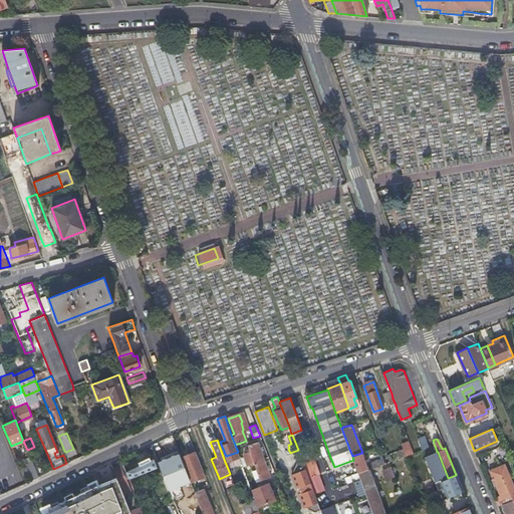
[(409,441),(402,443),(404,448),(406,455),(414,453),(409,441)]
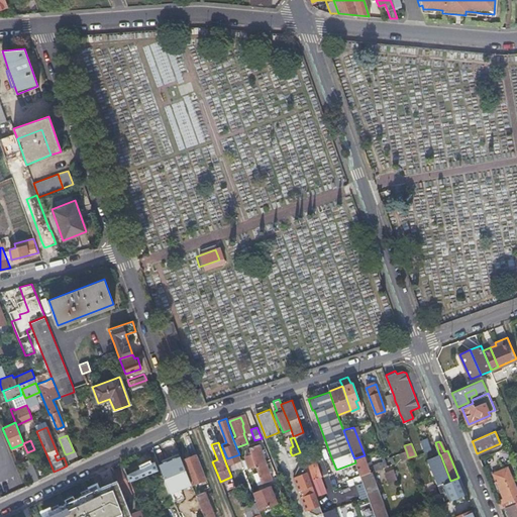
[(240,459),(240,457),(239,454),(227,458),(221,444),(219,445),(226,464),(240,459)]
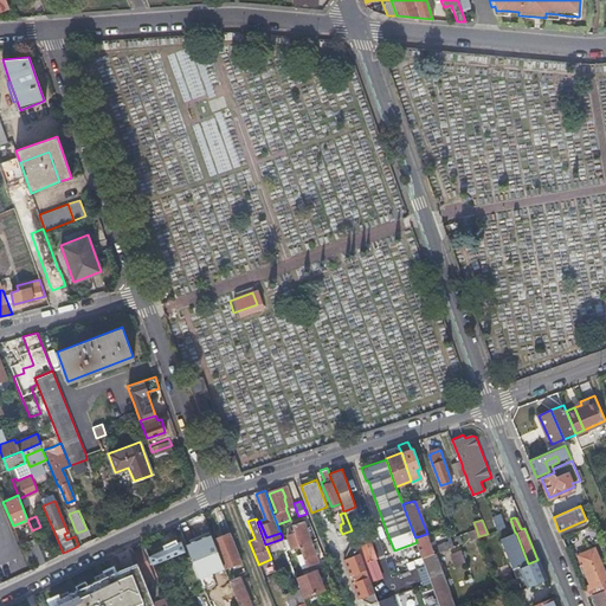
[(300,545),(311,541),(304,521),(292,524),(295,532),(288,535),(292,547),(300,545)]
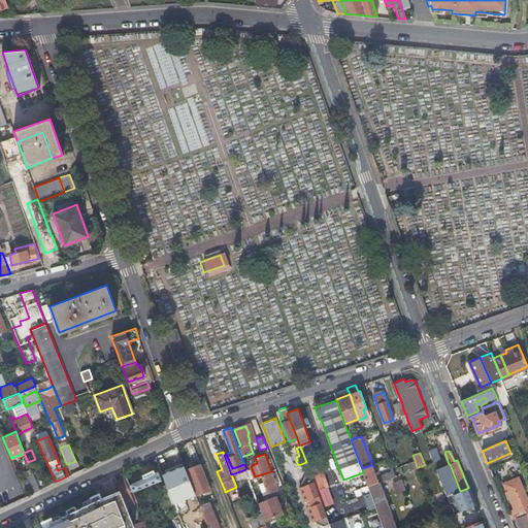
[(415,460),(407,462),(410,470),(417,467),(415,460)]
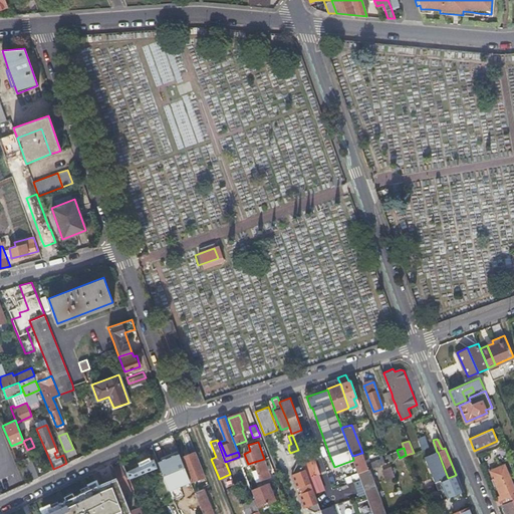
[(195,452),(181,457),(190,481),(205,475),(195,452)]
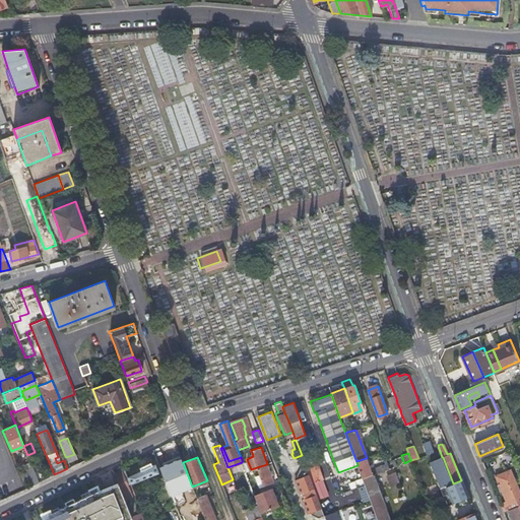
[(430,461),(441,489),(446,486),(453,483),(443,457),(442,457),(430,461)]
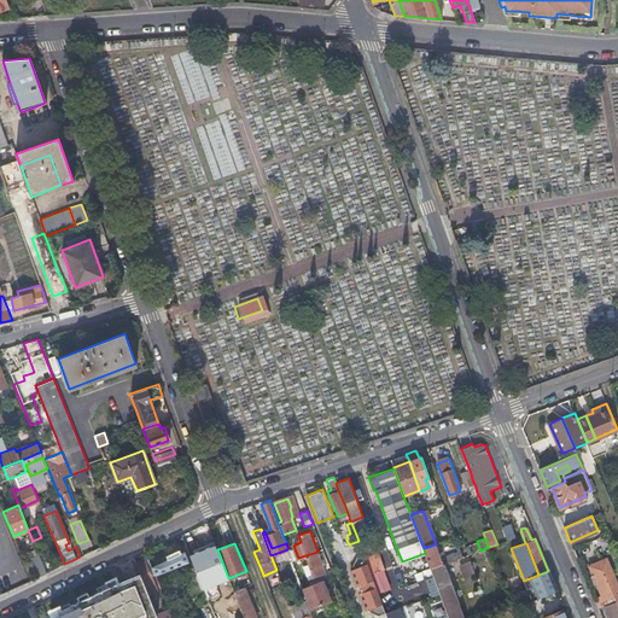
[(441,561),(435,544),(424,548),(425,553),(431,569),(443,564),(462,557),(460,551),(444,557),(445,559),(441,561)]
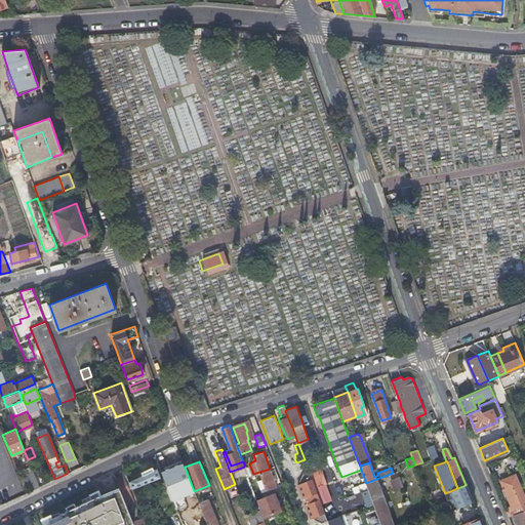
[(253,474),(249,463),(244,465),(244,467),(248,476),(250,475),(253,474)]
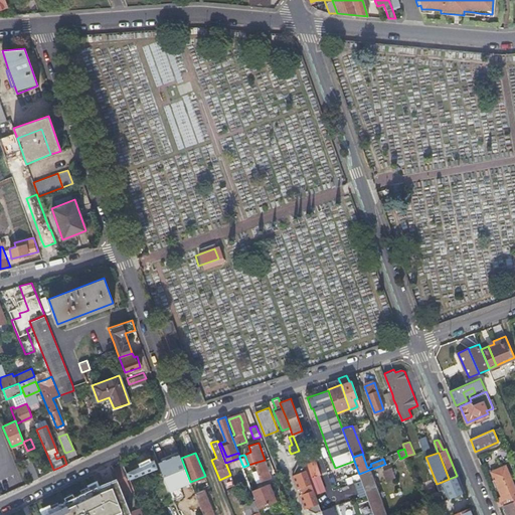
[(178,457),(159,465),(166,483),(185,476),(178,457)]
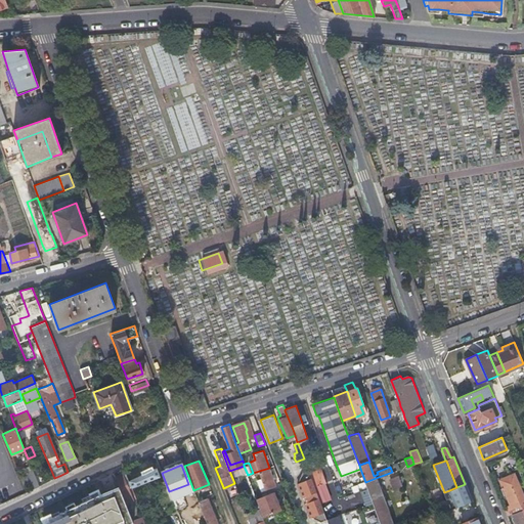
[(19,475),(27,492),(39,486),(31,466),(24,469),(25,473),(19,475)]
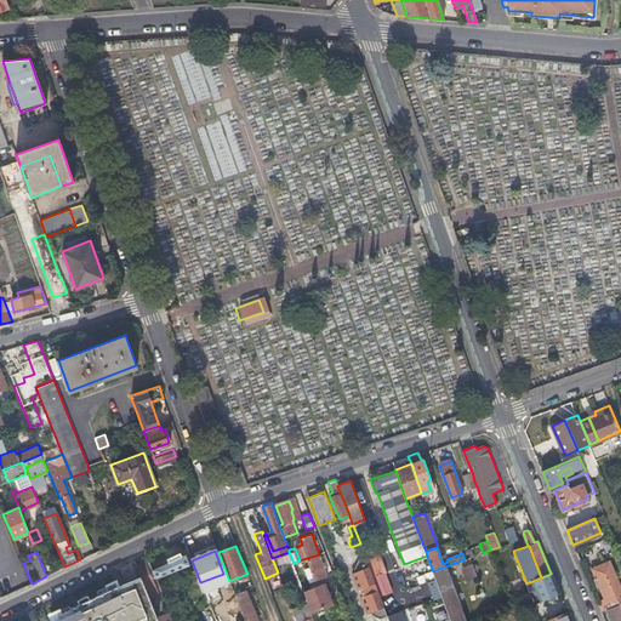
[(326,575),(319,554),(307,558),(309,567),(305,569),(309,581),(322,577),(326,575)]
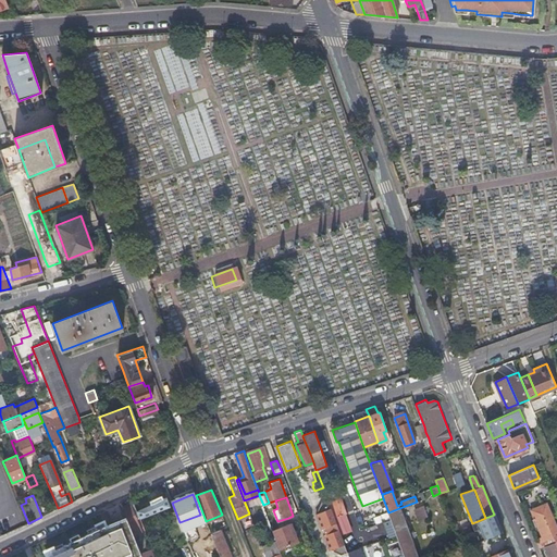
[(327,502),(334,517),(335,516),(342,532),(350,529),(345,512),(346,512),(341,497),(338,497),(330,500),(327,502)]
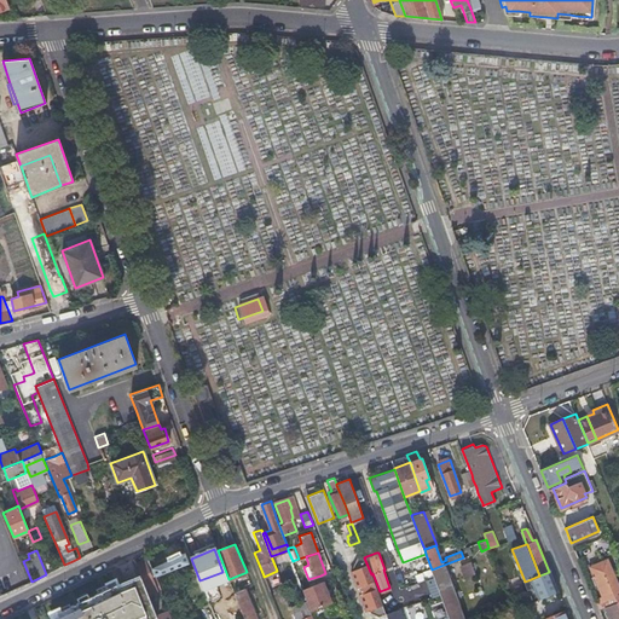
[(371,574),(364,557),(364,555),(356,559),(351,572),(357,588),(359,586),(362,594),(359,595),(365,612),(379,618),(386,614),(386,613),(371,574)]
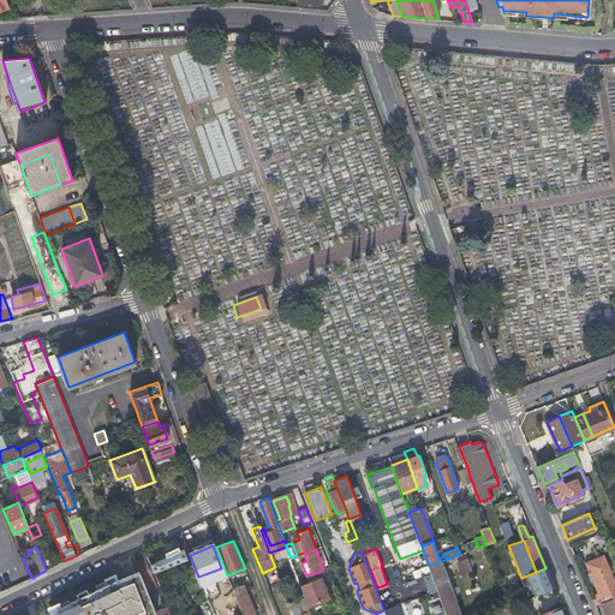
[(139,572),(147,589),(155,585),(150,573),(154,572),(148,557),(145,559),(144,555),(135,559),(139,572)]
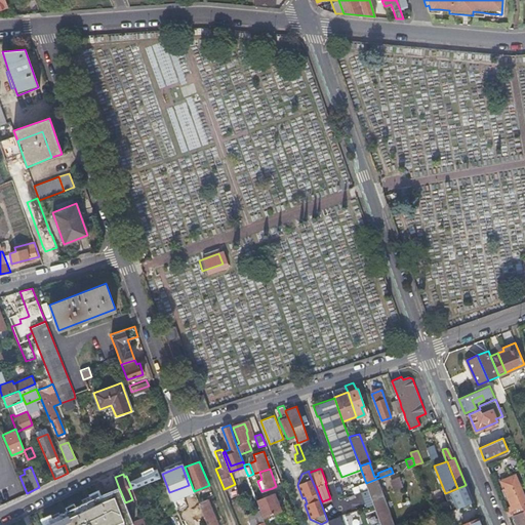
[(505,510),(508,517),(514,515),(523,511),(524,515),(524,498),(515,474),(499,480),(503,487),(502,488),(502,489),(501,489),(505,495),(506,494),(511,506),(509,507),(509,508),(505,510)]
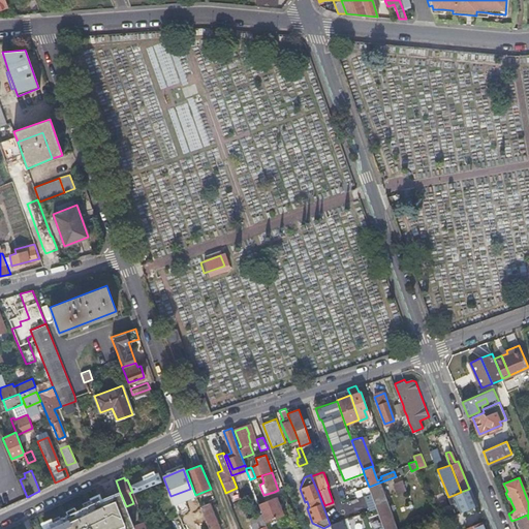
[(405,487),(403,479),(394,483),(396,490),(405,487)]
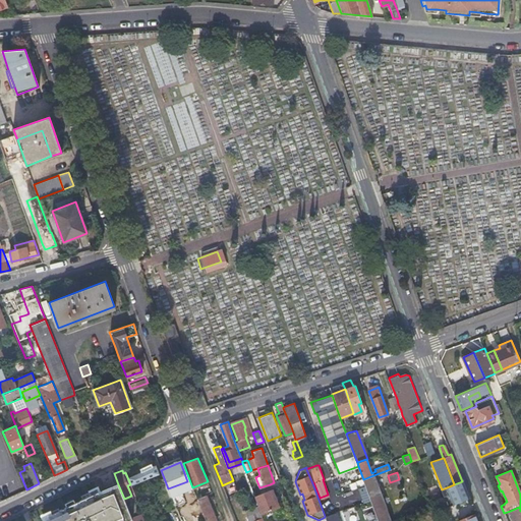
[(390,520),(373,475),(363,479),(365,485),(365,486),(371,502),(378,520),(390,520)]
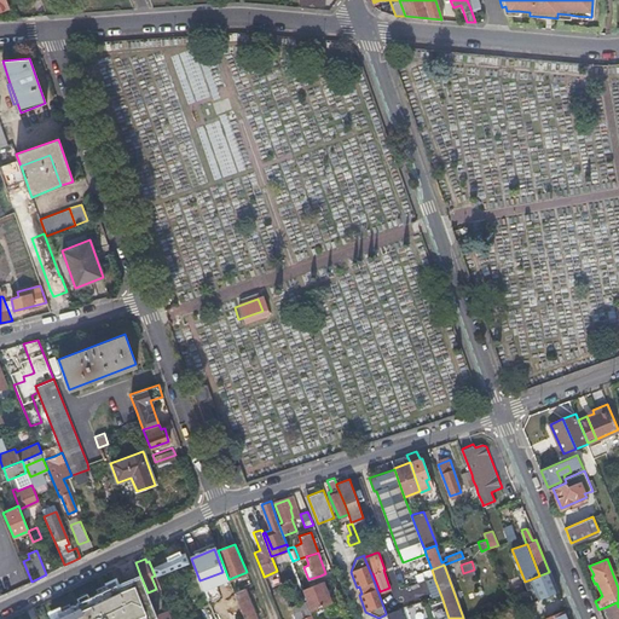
[(474,570),(463,573),(466,579),(476,574),(474,570)]
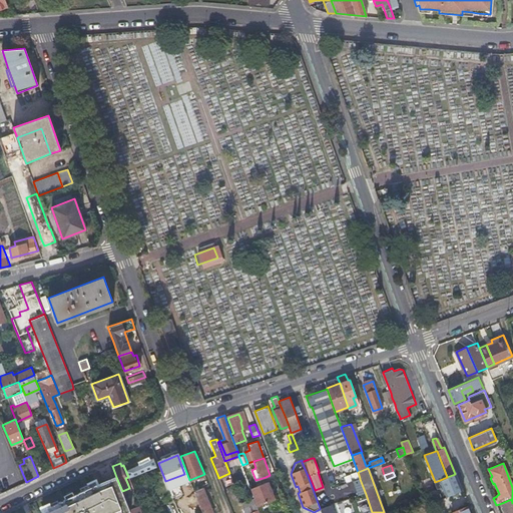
[(440,480),(447,496),(463,489),(456,473),(455,474),(447,477),(440,480)]
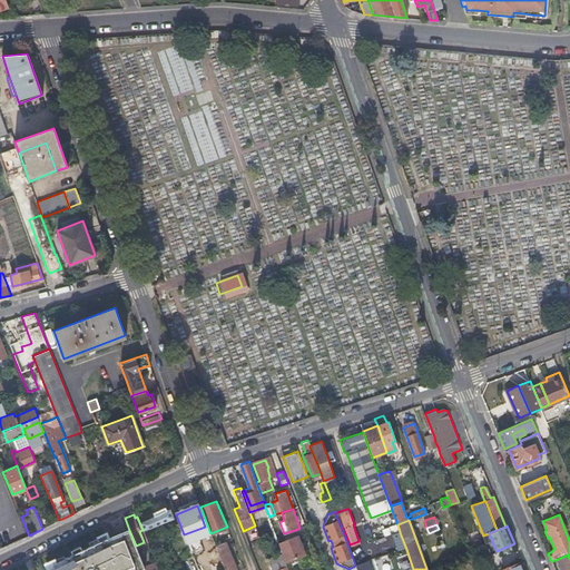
[(133,569),(144,566),(136,546),(129,530),(109,539),(108,537),(99,541),(53,563),(57,569),(56,569),(121,569),(126,568),(126,569),(133,569)]
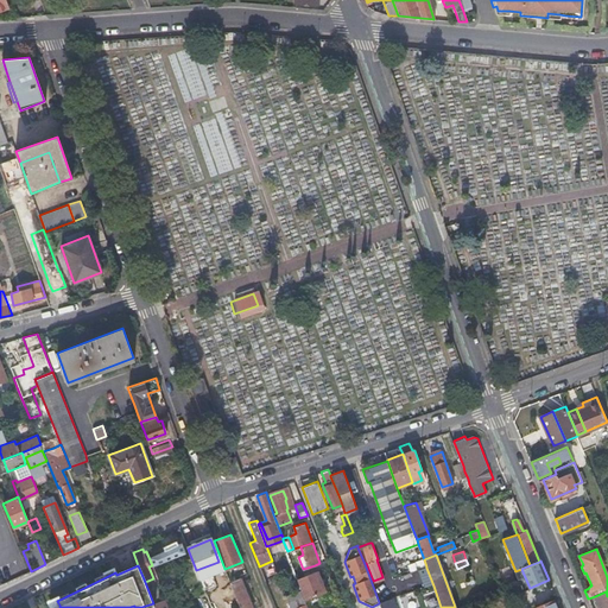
[(305,575),(316,571),(315,565),(303,569),(305,575)]
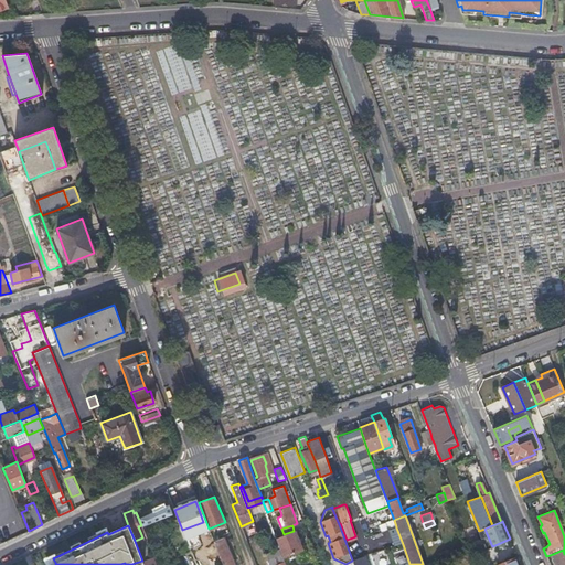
[(479,531),(482,539),(486,548),(492,546),(484,529),(479,531)]
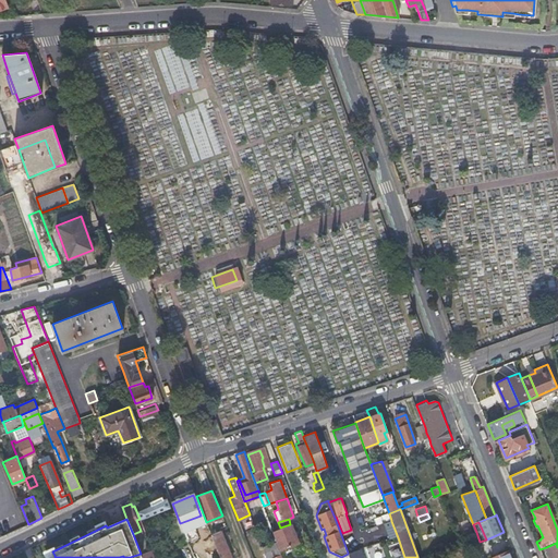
[(277,542),(279,549),(298,543),(291,523),(290,524),(280,528),(273,531),(276,541),(277,542)]
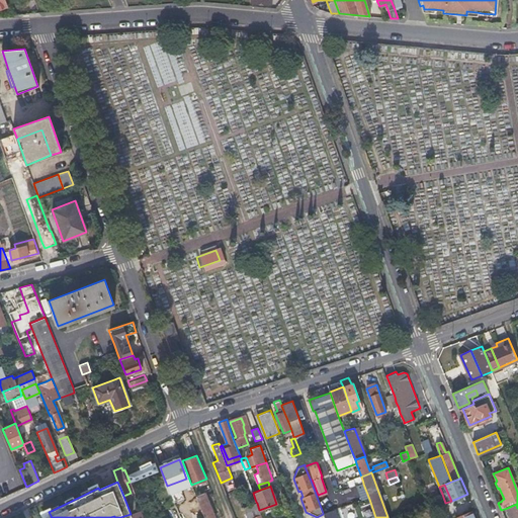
[(204,517),(214,517),(204,492),(195,495),(204,517)]
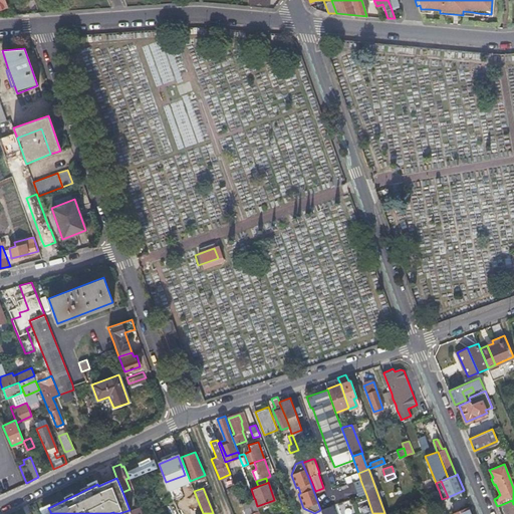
[(242,504),(245,513),(249,513),(250,513),(257,511),(259,510),(257,506),(255,499),(242,504)]
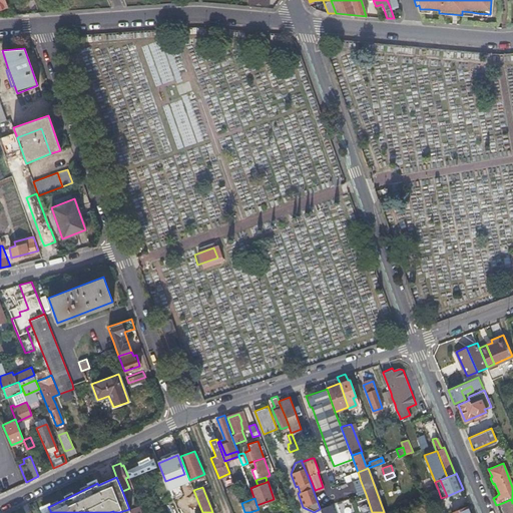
[(512,512),(512,503),(511,499),(502,503),(505,512),(512,512)]
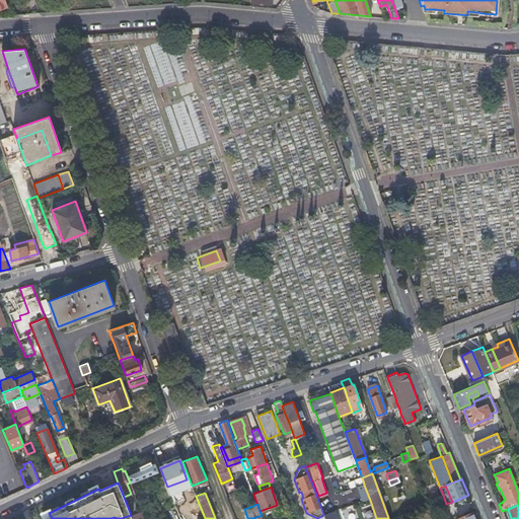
[(339,518),(335,509),(323,514),(323,515),(324,518),(339,518)]
